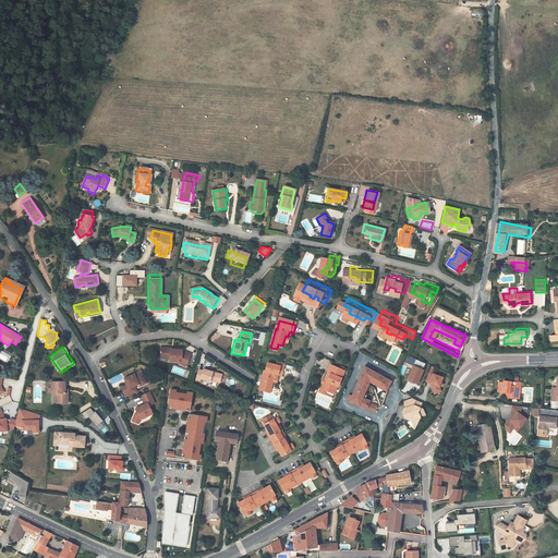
[(159,347),(159,354),(164,354),(162,358),(169,358),(168,360),(177,361),(177,362),(183,365),(190,354),(183,351),(180,351),(181,349),(171,349),(171,350),(169,350),(169,348),(159,347)]
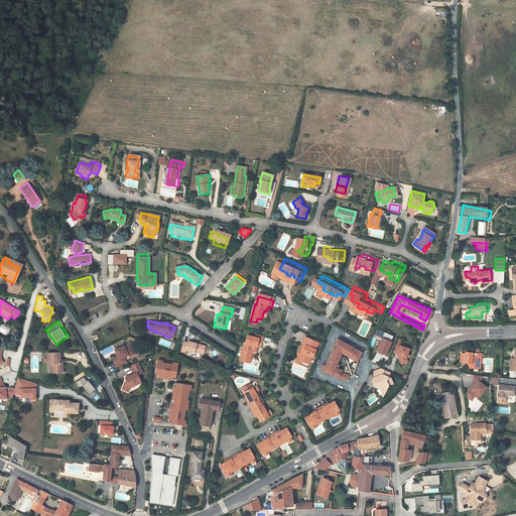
[(381,337),(390,341),(393,336),(384,332),(381,337)]
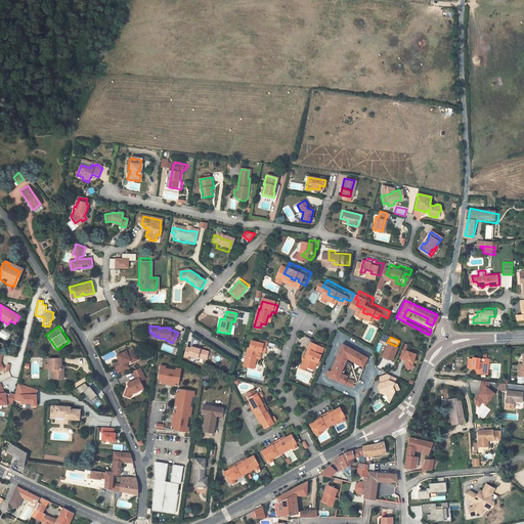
[(248,349),(243,367),(249,368),(250,364),(254,365),(256,361),(257,356),(259,357),(260,353),(264,354),(266,346),(251,342),(249,349),(248,349)]
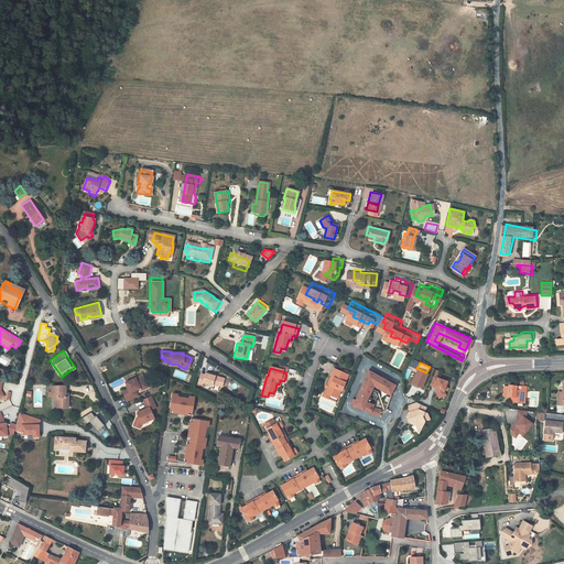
[(329,394),(337,398),(340,390),(342,390),(348,375),(335,368),(331,376),(334,377),(332,380),(329,379),(327,383),(328,384),(327,388),(326,387),(324,392),(329,394)]
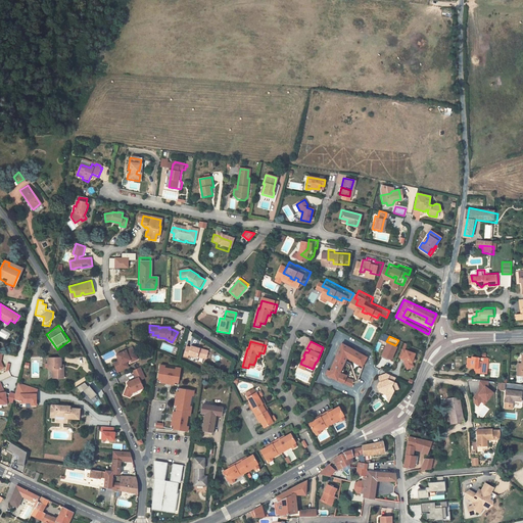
[(347,355),(363,365),(366,357),(365,357),(364,354),(342,342),(327,375),(351,387),(353,381),(339,374),(347,355)]
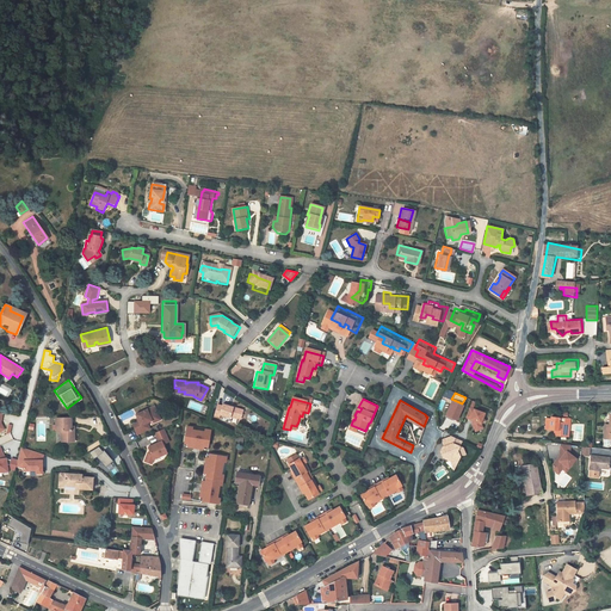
[(224,403),(220,401),(217,412),(222,414),(223,412),(233,414),(233,413),(244,417),(246,407),(226,401),(224,403)]
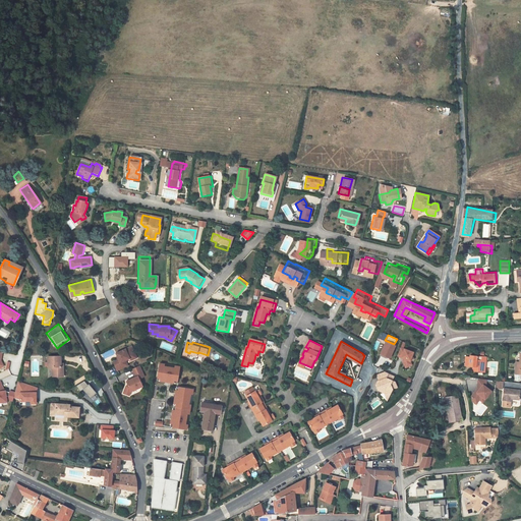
[(396,346),(386,342),(381,355),(391,359),(396,346)]
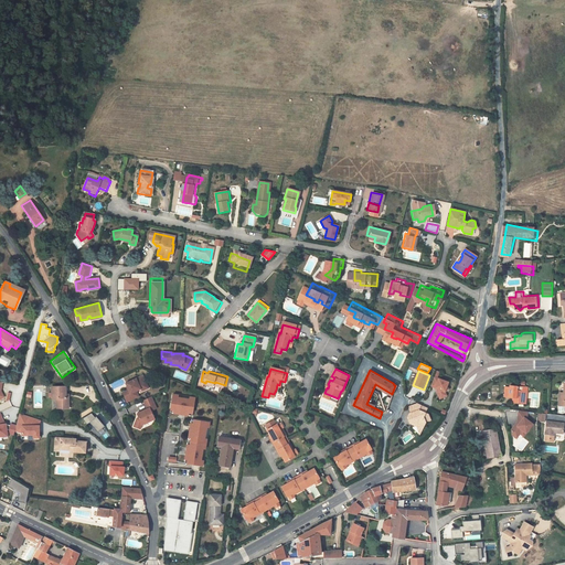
[(449,382),(435,376),(432,386),(438,388),(440,390),(439,391),(441,396),(447,394),(446,391),(449,390),(448,385),(449,382)]
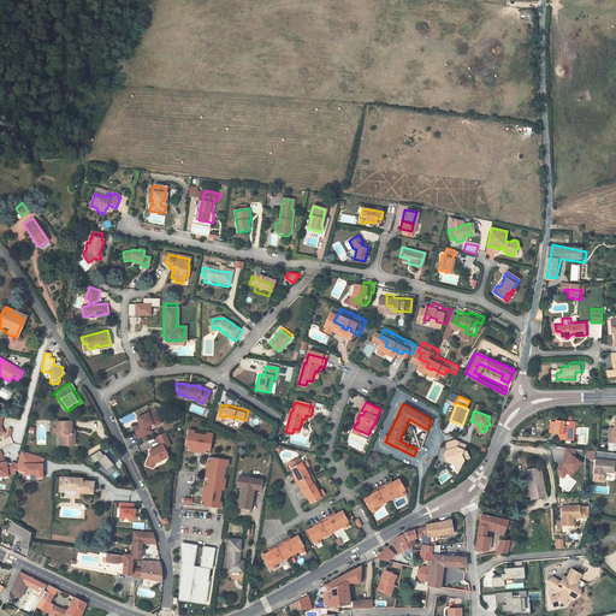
[(131,427),(136,439),(153,431),(150,425),(155,422),(158,421),(153,412),(140,416),(142,422),(131,427)]
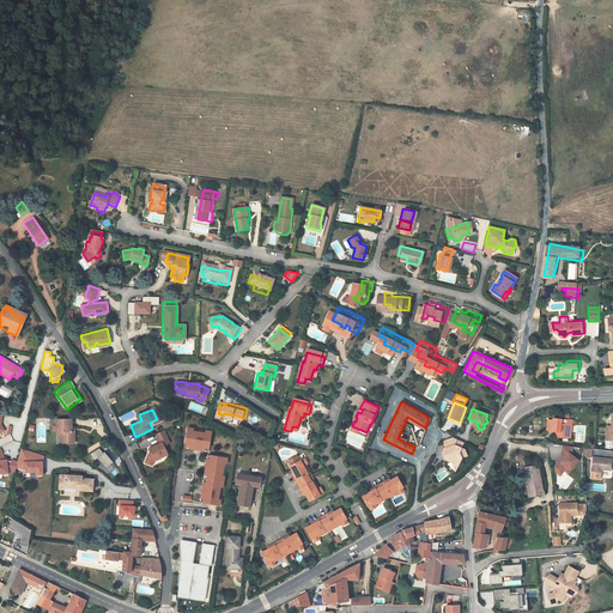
[(569,422),(552,419),(552,420),(547,419),(546,430),(557,431),(559,431),(559,437),(569,438),(570,434),(568,432),(569,422)]
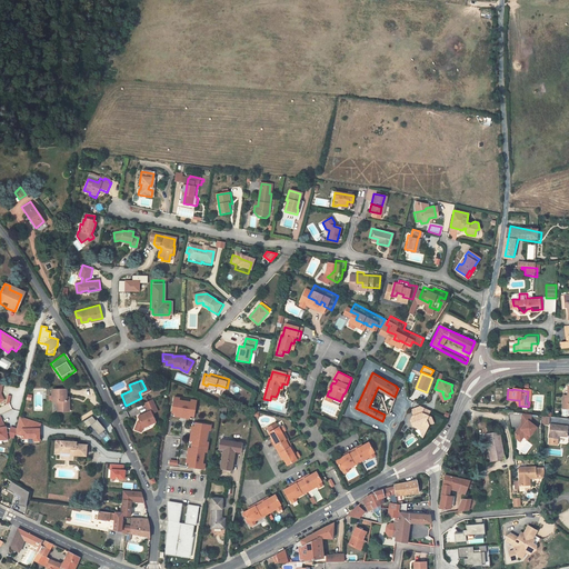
[(51,390),(50,401),(56,401),(56,411),(67,411),(67,401),(65,401),(65,398),(65,391),(51,390)]
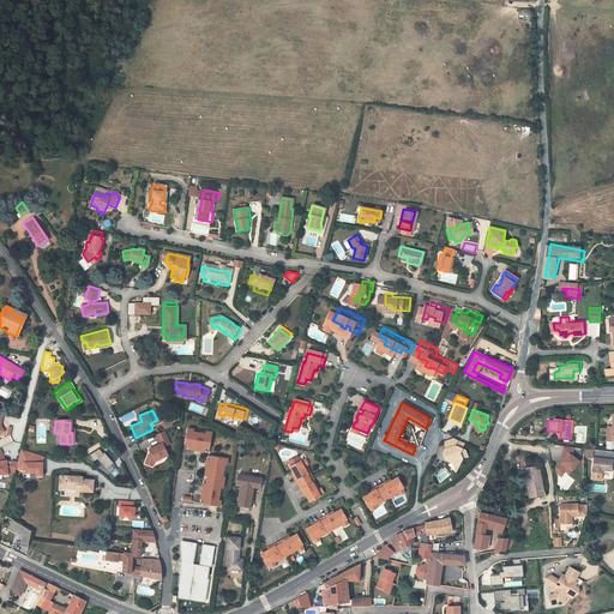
[(477,425),(479,423),(476,422),(475,425),(479,433),(486,429),(486,428),(480,431),(477,425)]
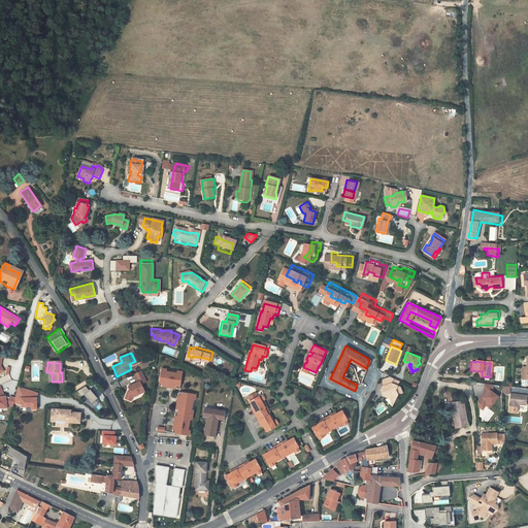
[(167,369),(162,368),(160,383),(167,384),(166,387),(168,387),(169,381),(173,382),(172,388),(174,388),(174,385),(180,386),(183,371),(177,371),(177,373),(167,371),(167,369)]
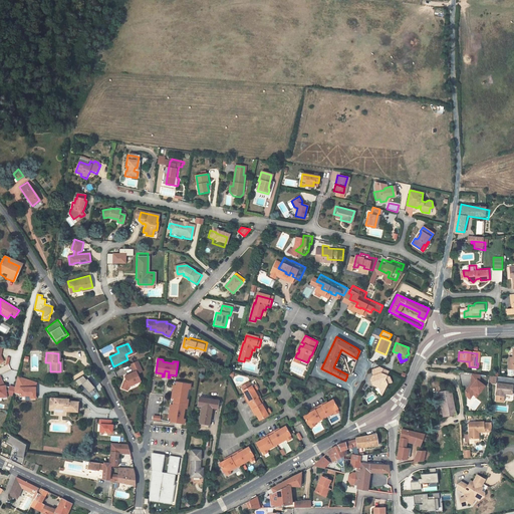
[(137,362),(129,365),(133,373),(123,377),(124,381),(123,382),(119,390),(125,393),(127,389),(139,383),(136,375),(141,373),(137,362)]
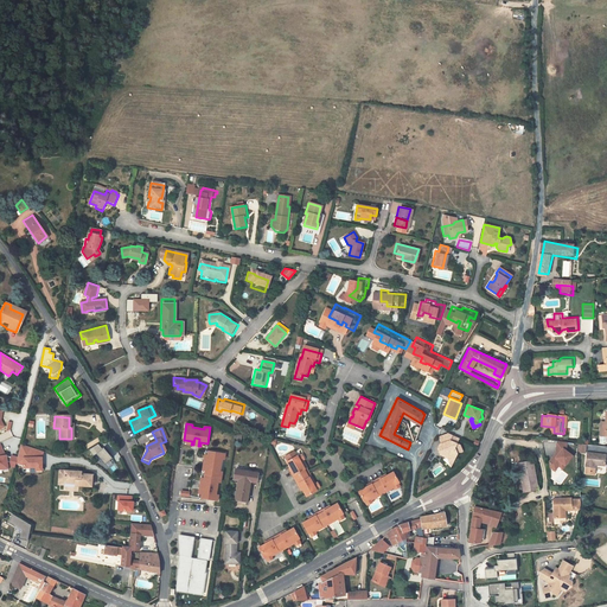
[(0,470),(7,470),(6,457),(0,442),(13,438),(11,430),(0,435),(0,470)]
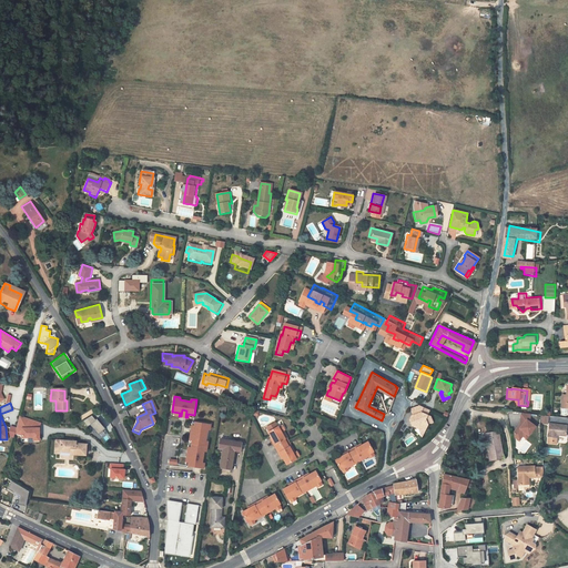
[(429,409),(418,405),(411,408),(413,415),(411,416),(409,419),(412,425),(416,424),(417,427),(424,430),(427,424),(432,422),(429,416),(426,415),(429,409)]
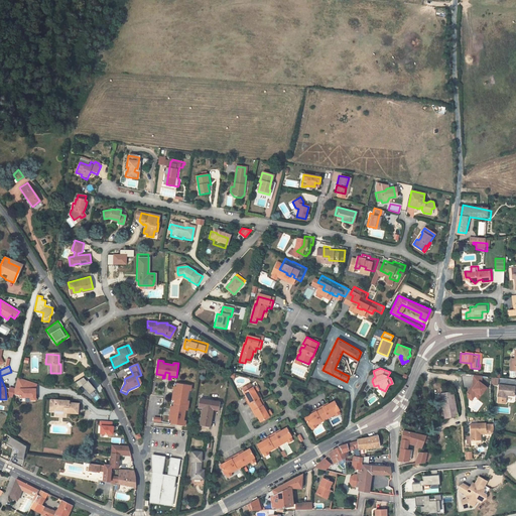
[(467,393),(468,397),(472,400),(475,396),(477,393),(480,396),(487,388),(481,384),(482,377),(474,375),(473,385),(475,387),(473,389),(471,388),(467,393)]
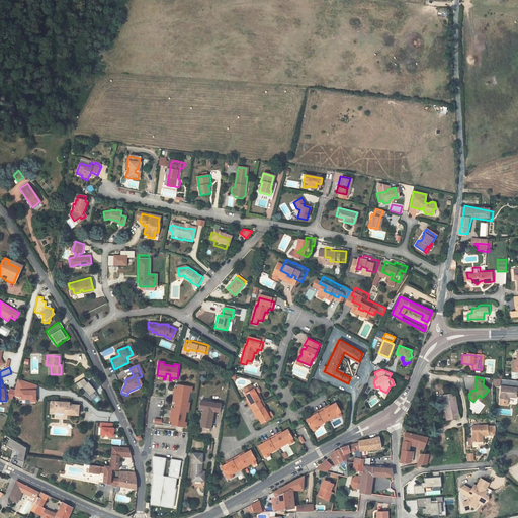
[(88,395),(94,391),(85,377),(76,383),(79,387),(82,386),(88,395)]
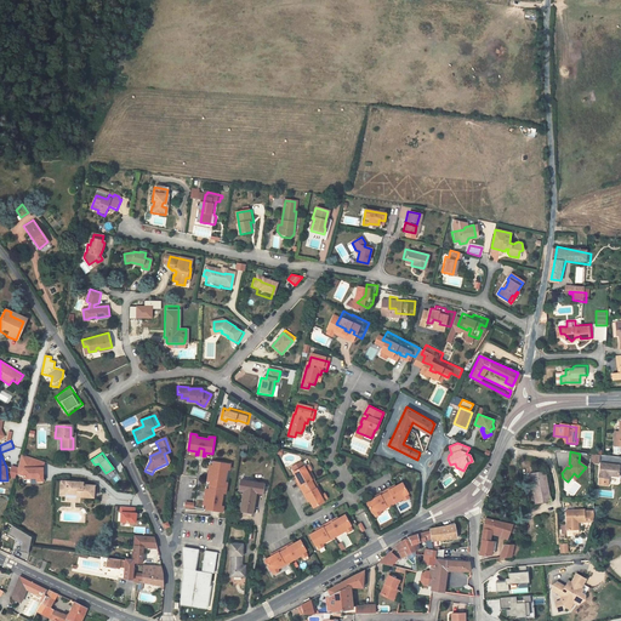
[(22,479),(40,484),(46,461),(21,455),(17,468),(9,466),(6,477),(15,479),(16,474),(23,477),(22,479)]
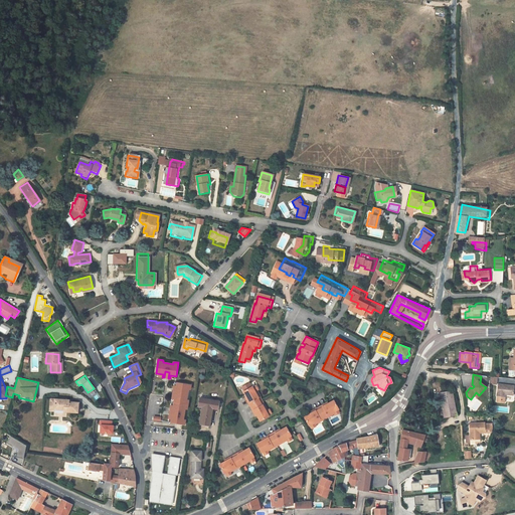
[(514,387),(514,379),(510,379),(502,378),(497,378),(491,377),(491,384),(496,385),(498,385),(496,397),(505,398),(505,396),(513,397),(514,387)]
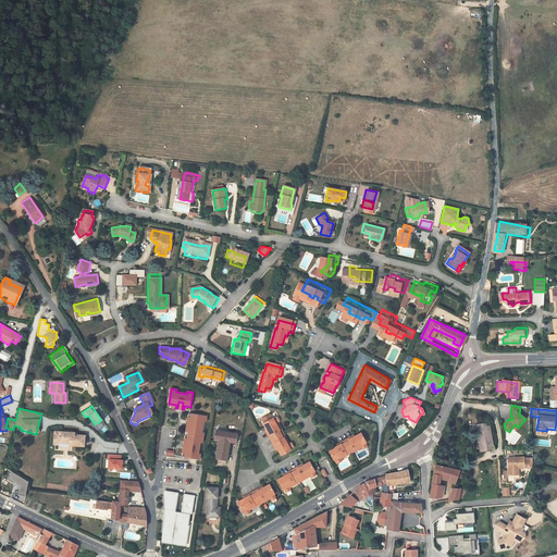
[(208,418),(193,415),(192,421),(188,421),(188,423),(195,424),(194,428),(187,426),(187,429),(189,430),(188,436),(203,438),(205,434),(203,433),(206,422),(207,423),(208,418)]
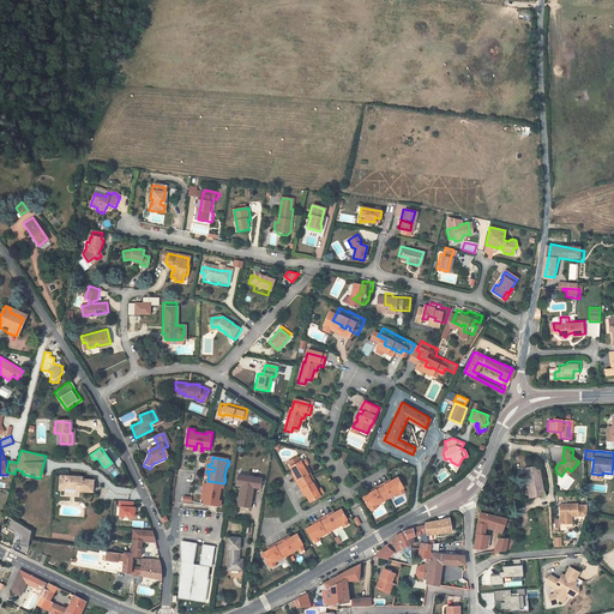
[(295,481),(296,486),(311,477),(306,468),(304,468),(300,462),(289,467),(296,480),(295,481)]
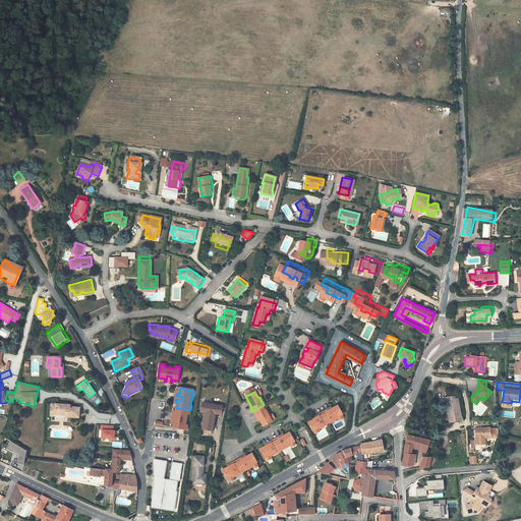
[(449,423),(462,421),(458,396),(446,398),(449,423)]
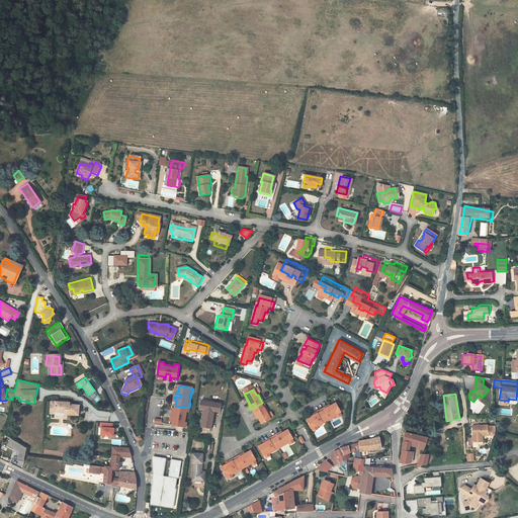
[(222,404),(201,401),(200,409),(204,409),(201,426),(211,428),(214,411),(220,412),(222,404)]
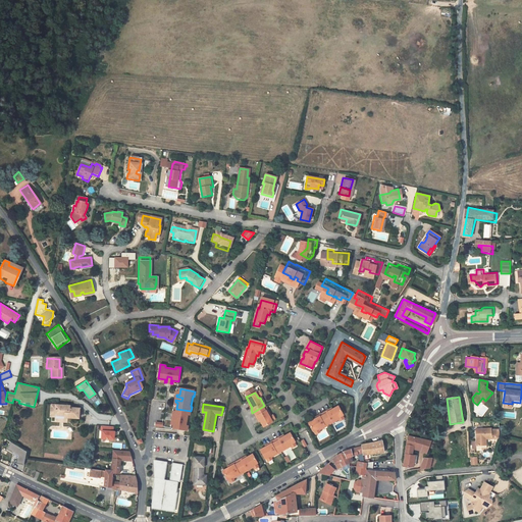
[(69,406),(55,405),(54,415),(63,416),(63,418),(77,419),(79,409),(69,408),(69,406)]
